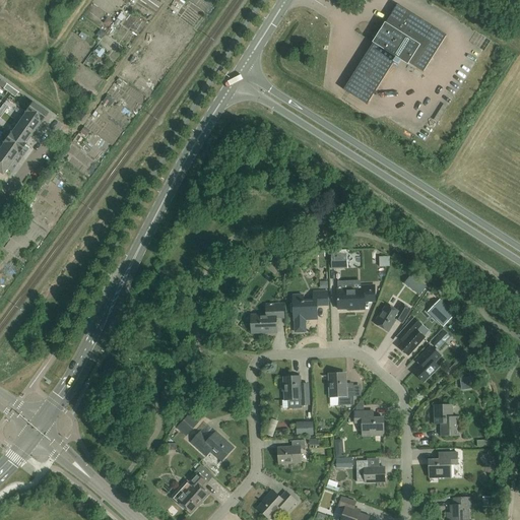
[(392,13),(387,22),(409,36),(418,16),(397,5),(392,13)]
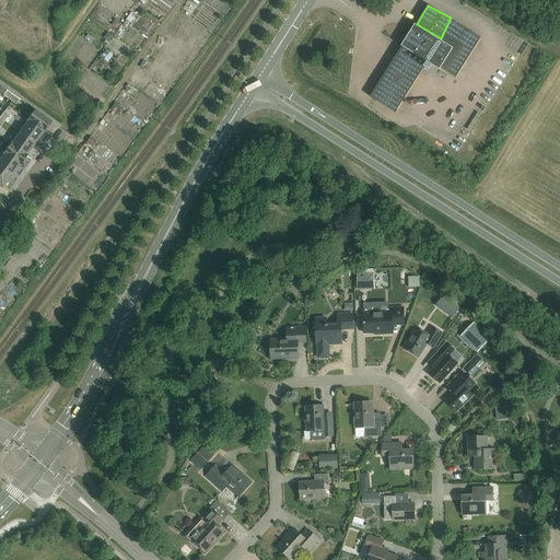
[(121,15),(114,24),(121,30),(128,21),(121,15)]
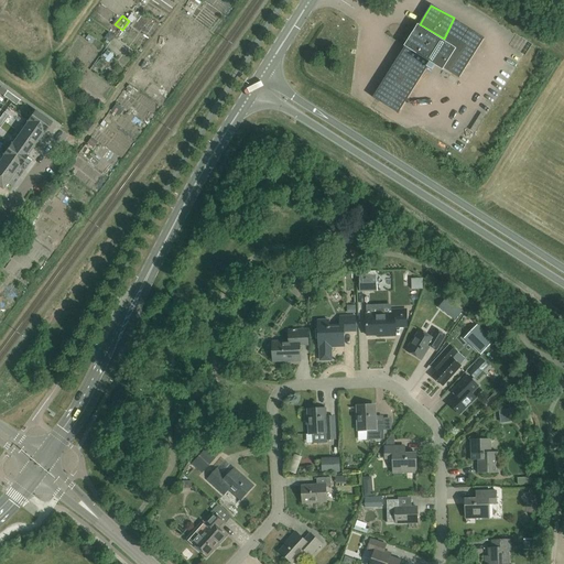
[(454,18),(444,39),(420,24),(372,98),(398,114),(427,68),(432,72),(435,66),(443,71),(444,68),(459,78),(485,36),(454,18)]
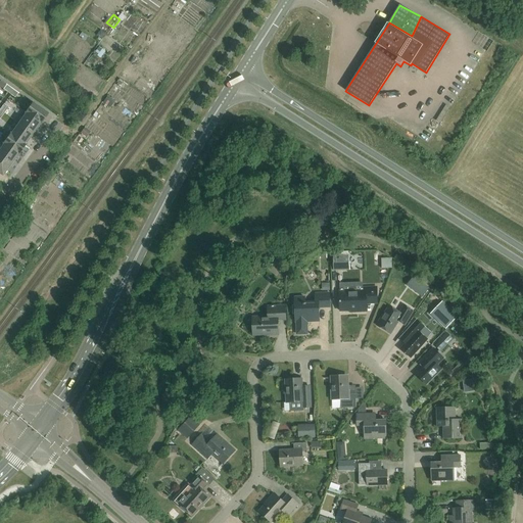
[(482,34),(476,44),(484,49),(487,51),(494,42),(482,34)]
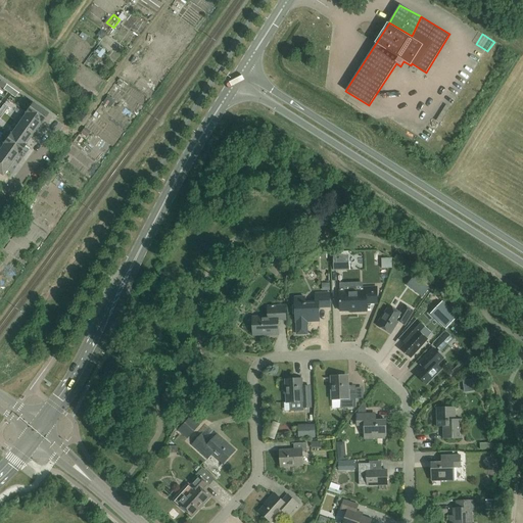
[(127,80),(140,89),(148,77),(141,72),(138,75),(133,72),(127,80)]
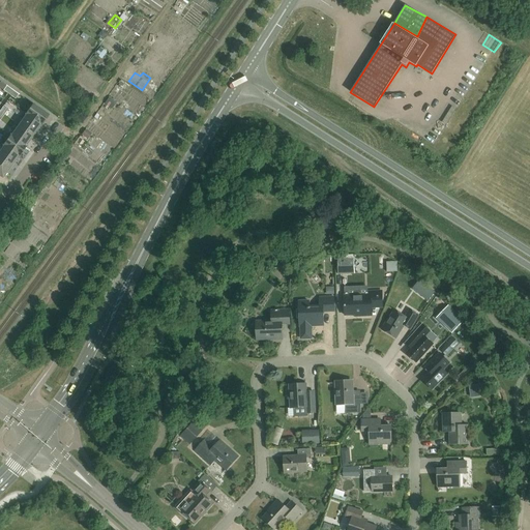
[(123,81),(119,89),(148,106),(152,98),(123,81)]
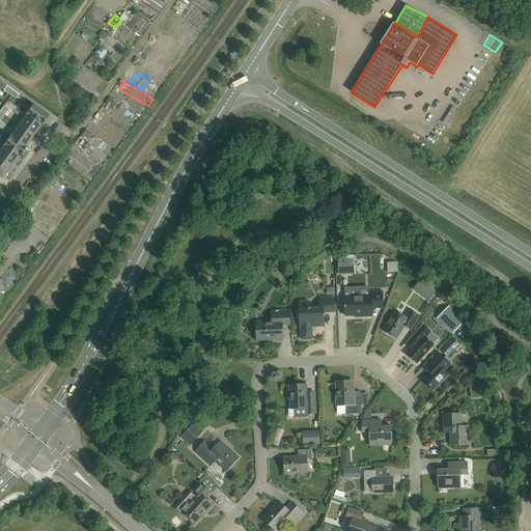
[(6,86),(3,91),(9,95),(12,91),(6,86)]
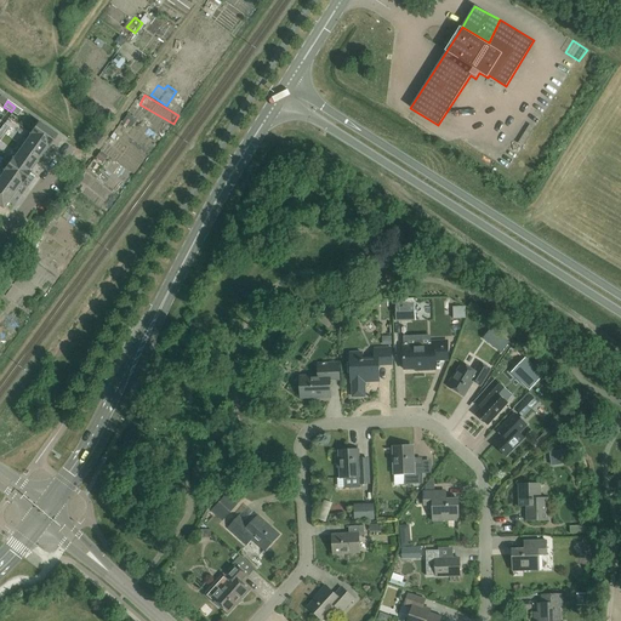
[(11,112),(17,117),(22,112),(15,107),(11,112)]
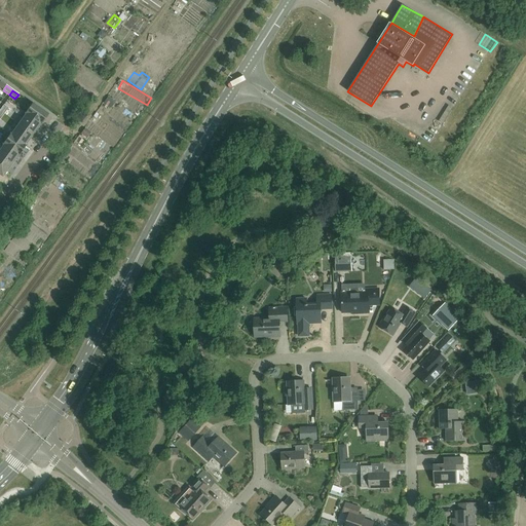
[(27,114),(26,115),(40,125),(47,115),(33,104),(26,114),(27,114)]
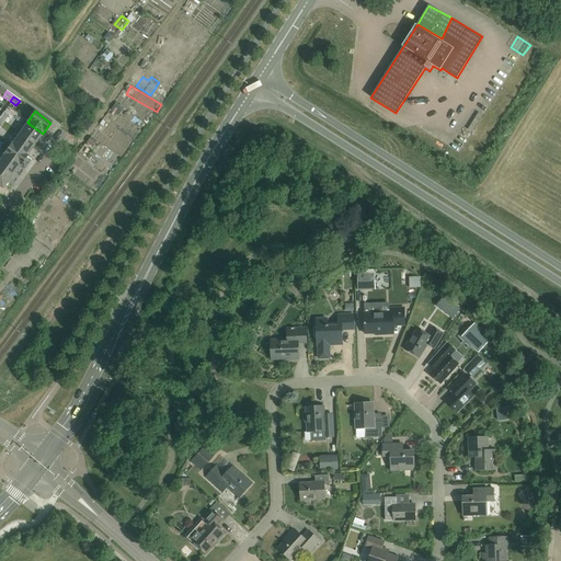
[(139,134),(147,122),(134,114),(126,127),(139,134)]
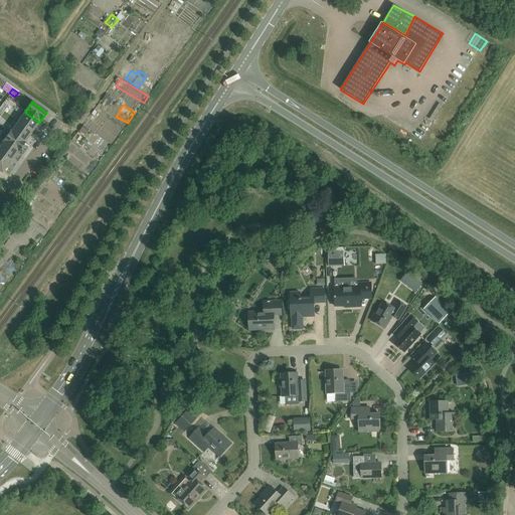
[(25,113),(18,123),(31,132),(35,127),(36,127),(39,123),(25,113)]
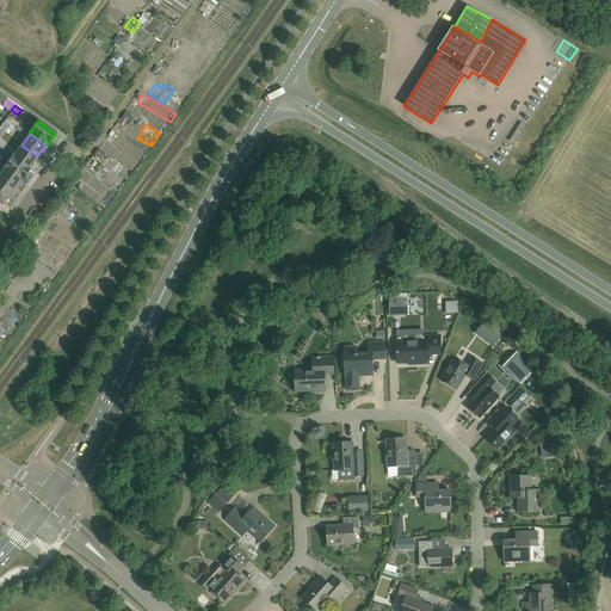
[(12,158),(29,170),(34,164),(32,162),(37,156),(22,146),(13,158),(12,156),(12,158)]
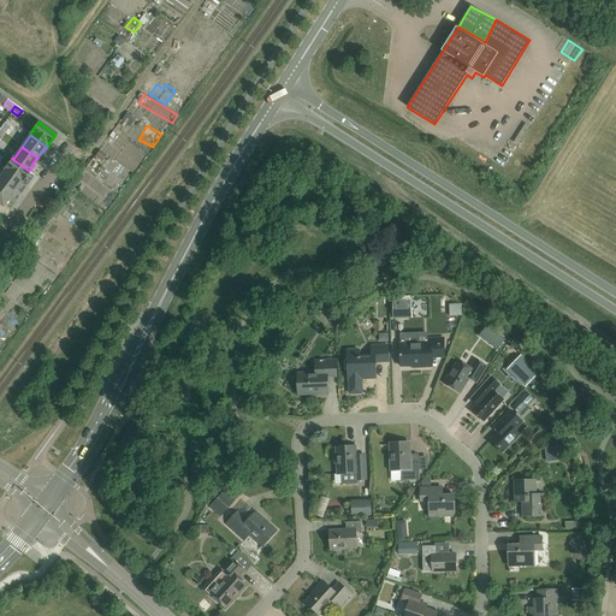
[(105,166),(112,160),(105,152),(96,158),(105,166)]
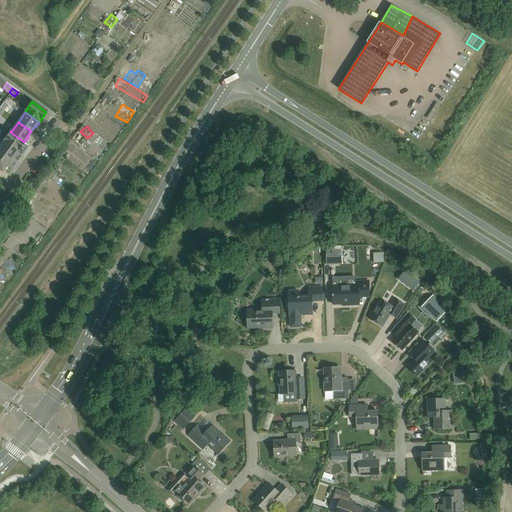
[(3,142),(17,152),(16,151),(17,151),(18,151),(24,142),(10,132),(3,141),(4,141),(3,142)]
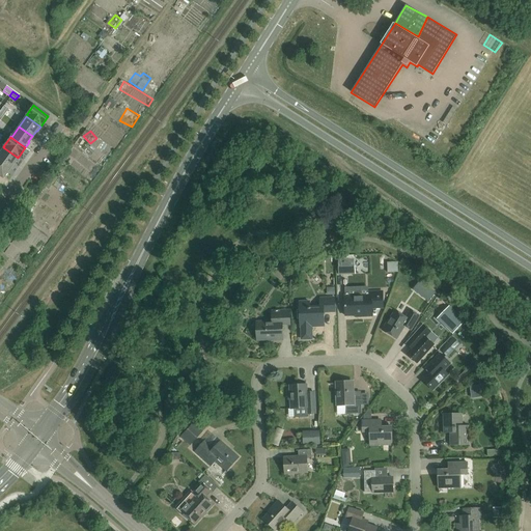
[(93,146),(109,156),(114,147),(99,138),(93,146)]
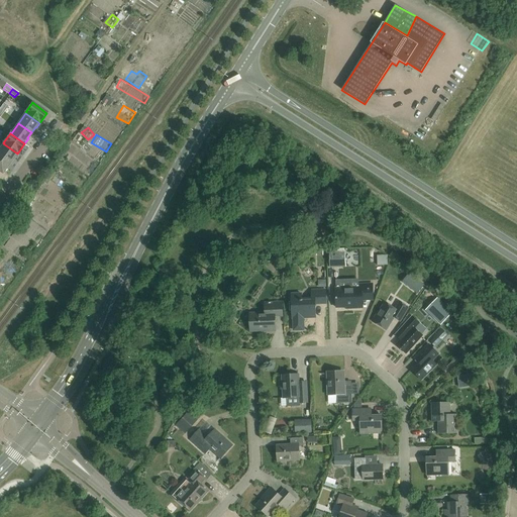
[(83,145),(85,138),(79,135),(76,142),(83,145)]
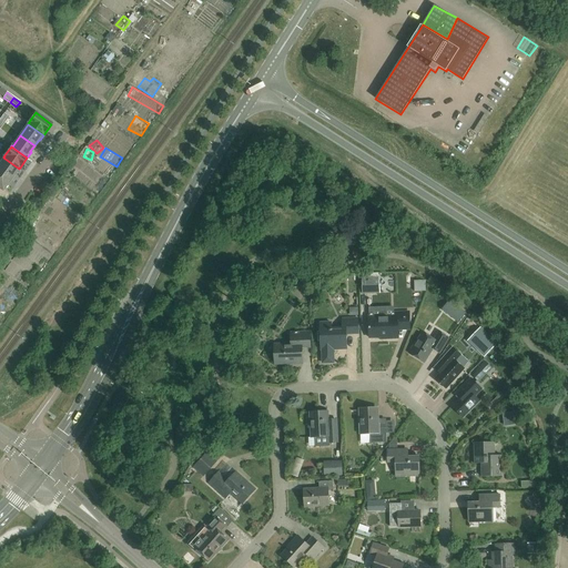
[(3,158),(0,162),(0,172),(10,180),(14,173),(16,173),(19,169),(3,158)]
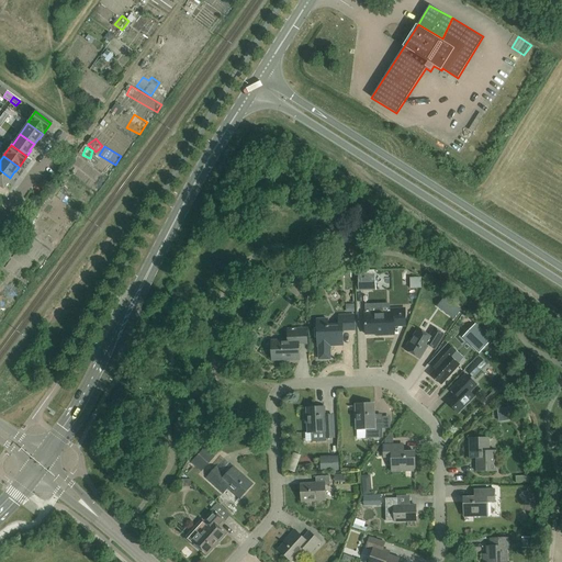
[(10,178),(0,170),(0,187),(2,189),(3,187),(4,188),(8,183),(7,182),(10,178)]
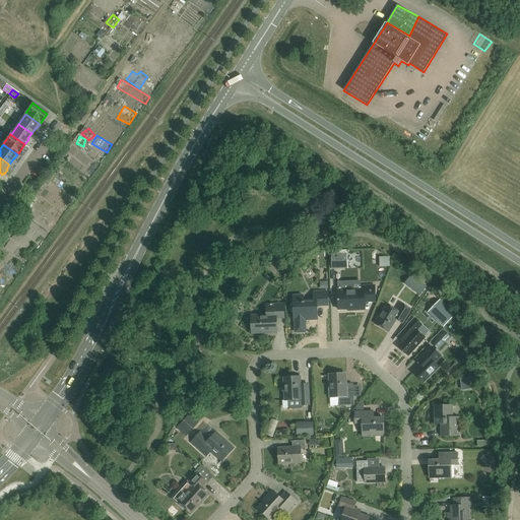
[(335,270),(350,269),(349,261),(335,262),(335,270)]
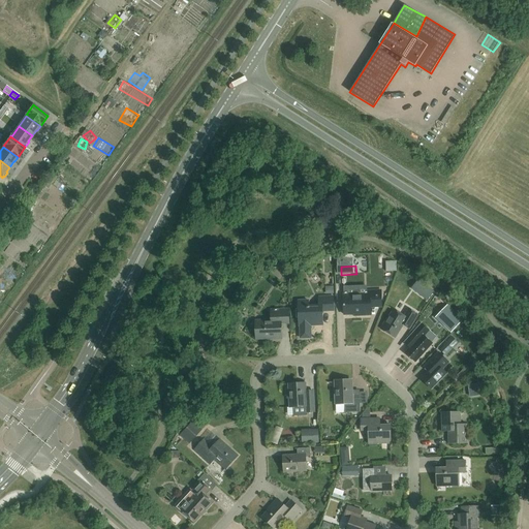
[(318,273),(312,279),(318,286),(325,280),(318,273)]
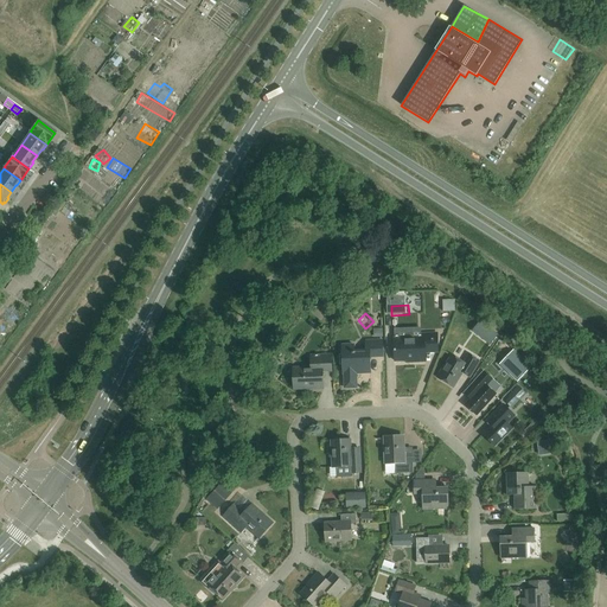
[(438,352),(436,334),(420,334),(420,338),(394,339),(394,362),(411,360),(411,363),(426,362),(425,353),(438,352)]
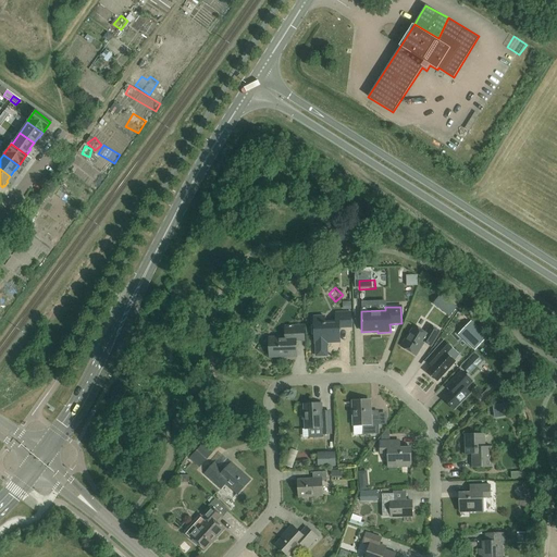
[(350,327),(350,312),(335,313),(335,324),(324,324),(324,317),(313,318),(314,344),(316,344),(316,357),(326,356),(326,343),(339,343),(338,327),(350,327)]
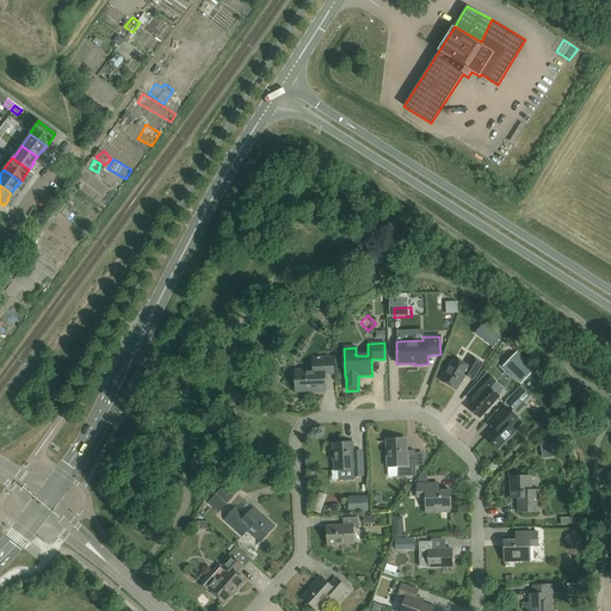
[(516,352),(508,359),(519,370),(512,377),(520,386),(534,371),(526,363),(516,352)]
